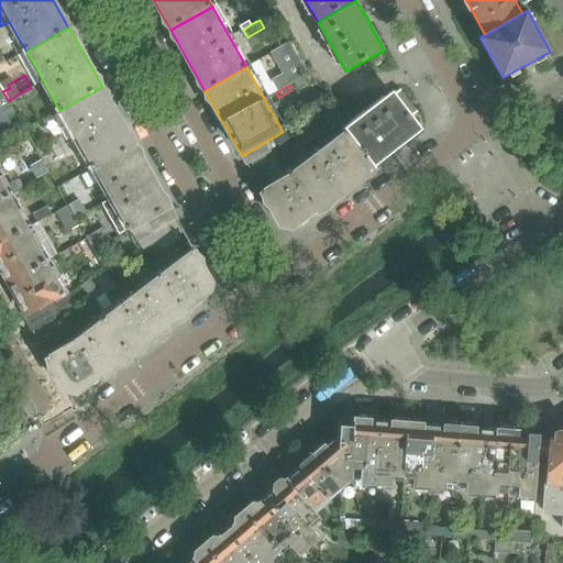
[(0,112),(11,107),(8,101),(0,87),(0,112)]
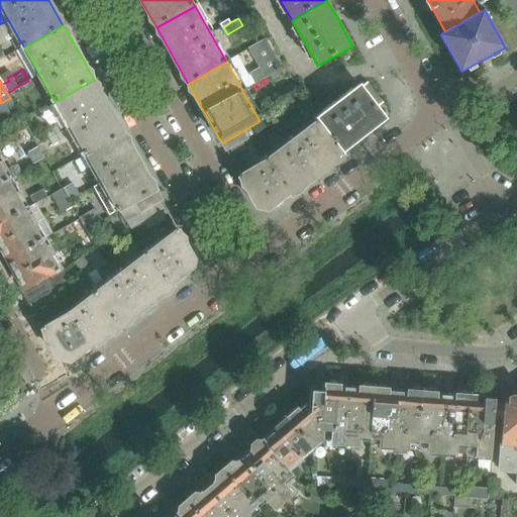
[(34,88),(30,80),(28,81),(18,86),(22,94),(34,88)]
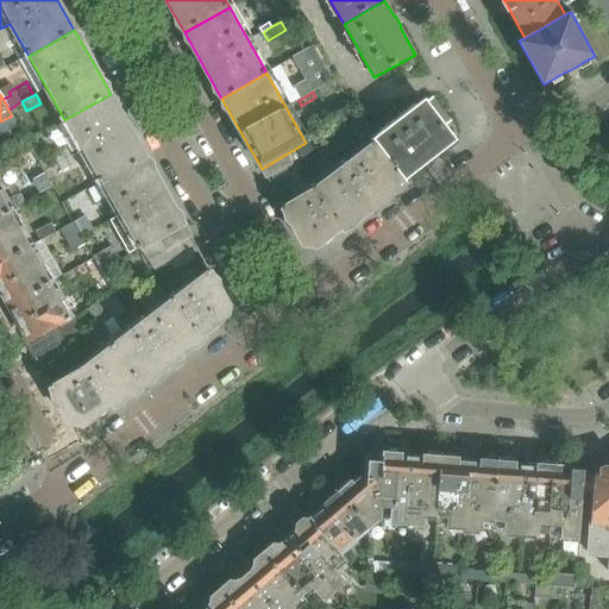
[(146,159),(129,127),(111,94),(64,120),(77,143),(52,157),(57,165),(55,167),(49,157),(39,164),(45,174),(50,183),(63,176),(62,173),(76,165),(71,157),(82,151),(101,184),(102,183),(146,159)]
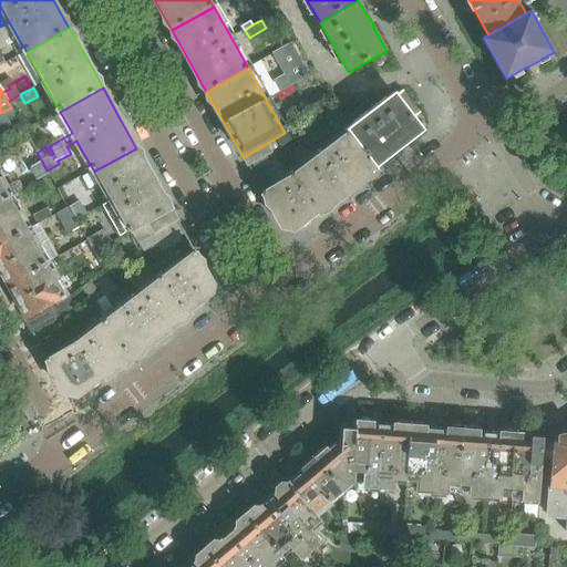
[(413,119),(420,113),(403,91),(388,102),(414,137),(422,131),(413,119)]
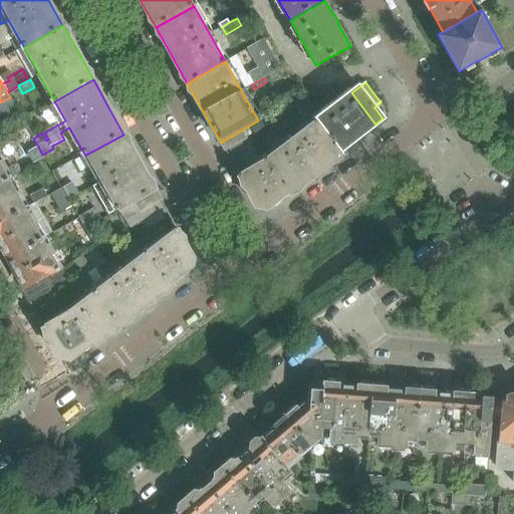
[(341,151),(375,124),(351,92),(318,118),(341,151)]
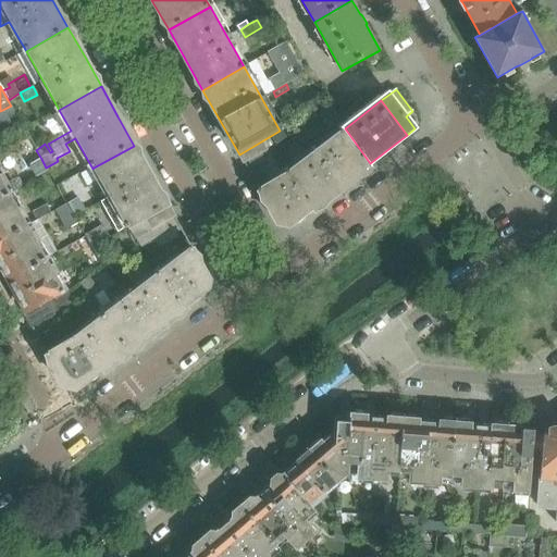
[(21,121),(11,106),(0,111),(0,126),(7,124),(9,127),(21,121)]
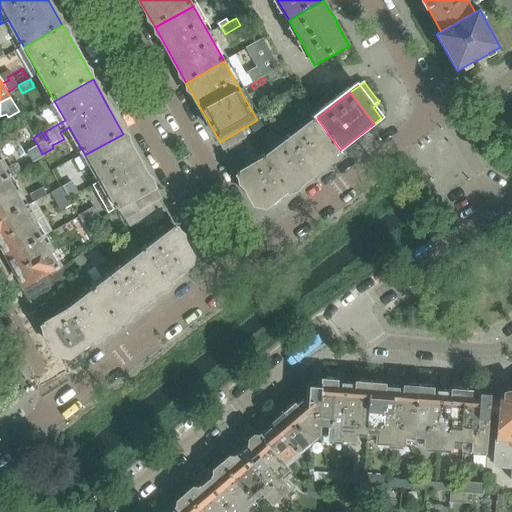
[(244,139),(243,137),(249,133),(262,126),(274,118),(283,130),(293,122),(280,105),(270,113),(257,120),(220,142),(224,150),(244,139)]
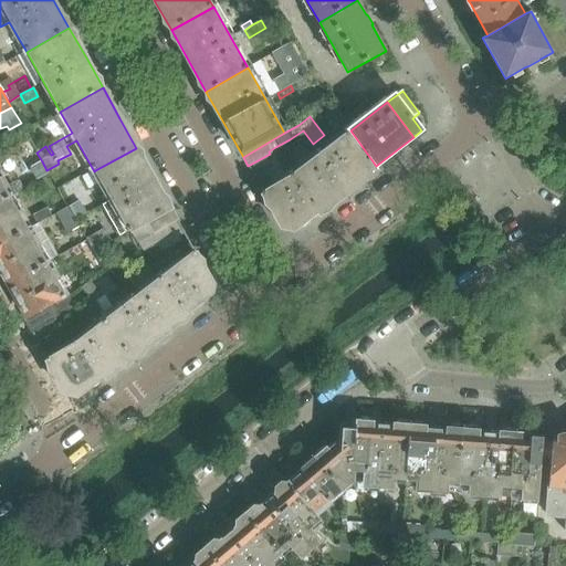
[(376,166),(350,130),(320,152),(290,174),(321,213),(378,169),(376,166)]
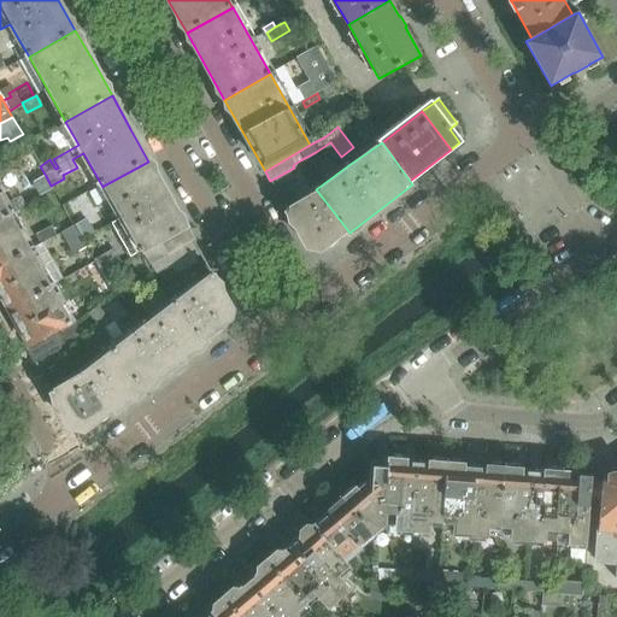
[(186,227),(166,194),(148,162),(104,186),(142,251),(160,241),(186,227)]
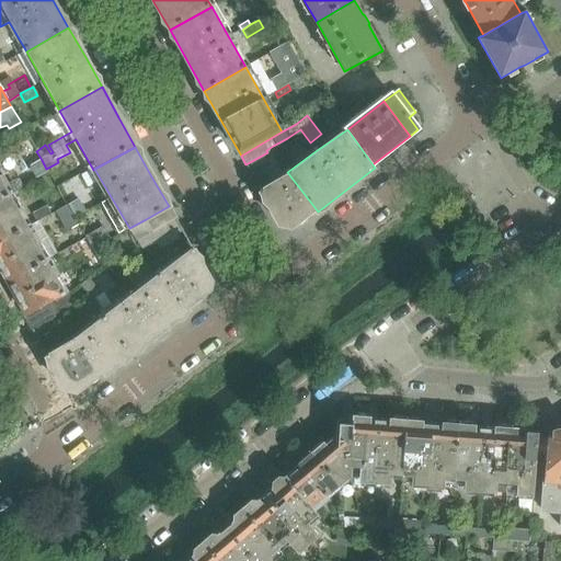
[(42,160),(29,167),(36,180),(48,173),(46,169),(42,160)]
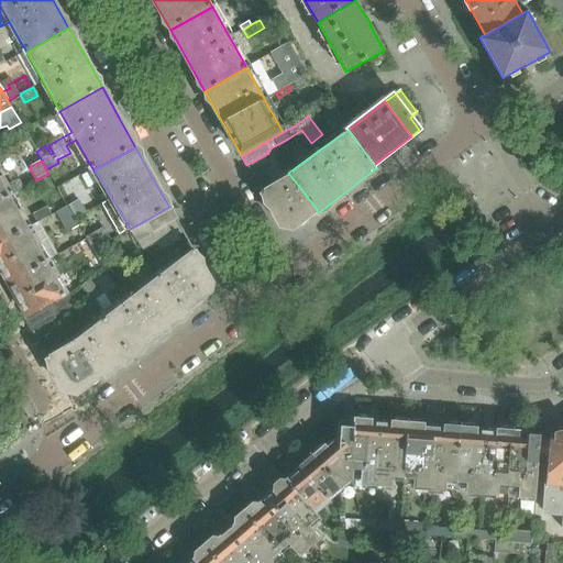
[(319,212),(288,173),(261,190),(279,223),(295,227),(299,223),(301,227),(319,212)]
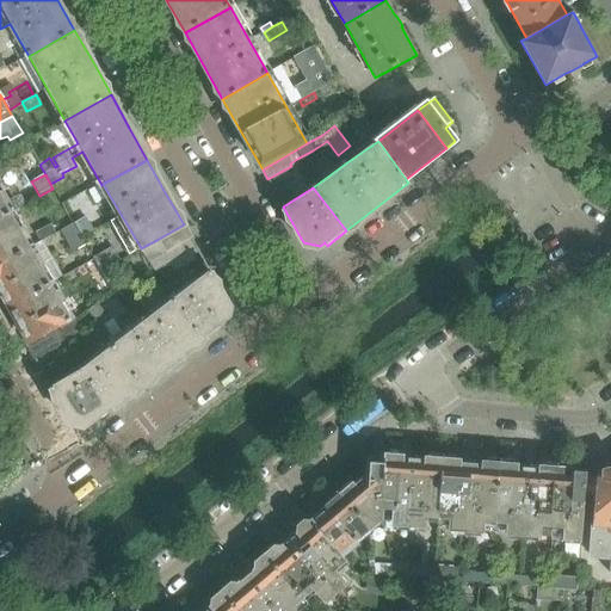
[(0,218),(11,213),(25,204),(19,196),(10,201),(4,189),(0,191),(0,218)]
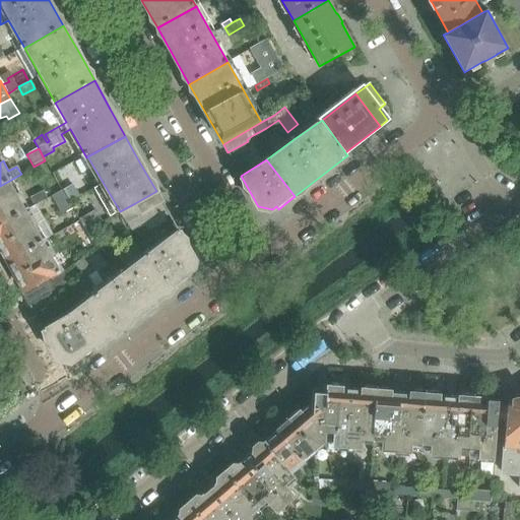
[(0,225),(27,211),(22,204),(25,202),(20,192),(17,194),(9,181),(0,186),(0,225)]
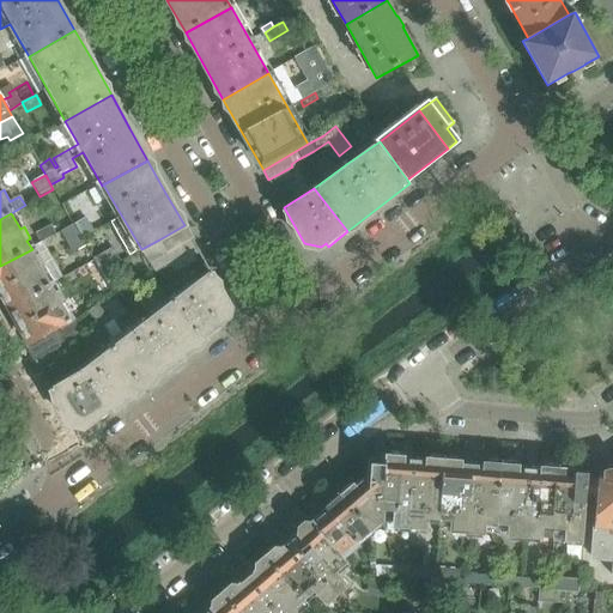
[(79,259),(62,267),(59,269),(43,242),(58,235),(52,225),(36,234),(42,243),(32,249),(0,266),(0,292),(10,309),(53,285),(62,279),(65,285),(77,279),(74,273),(93,262),(85,248),(83,247),(74,253),(79,259)]
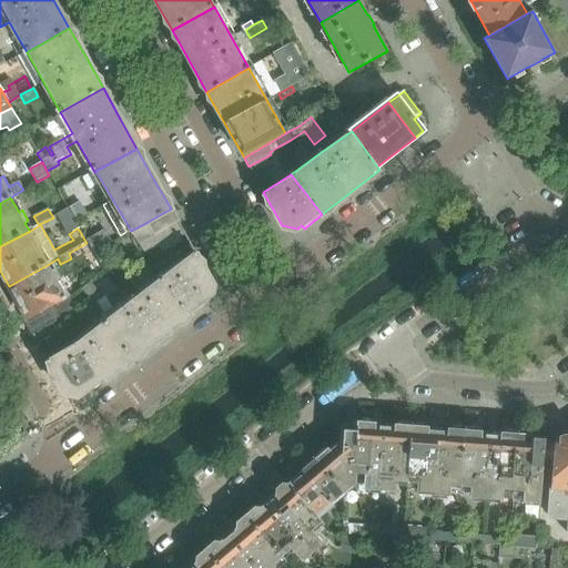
[(183,232),(178,221),(171,209),(148,222),(131,231),(127,233),(143,254),(183,232)]
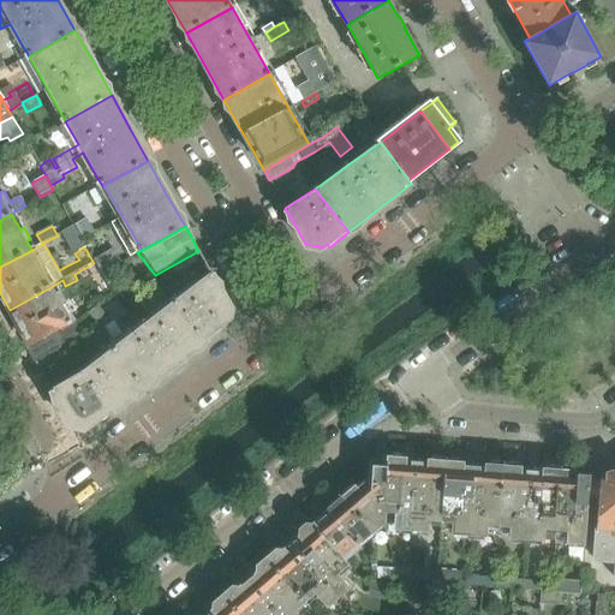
[(100,274),(119,263),(114,254),(95,264),(100,274)]
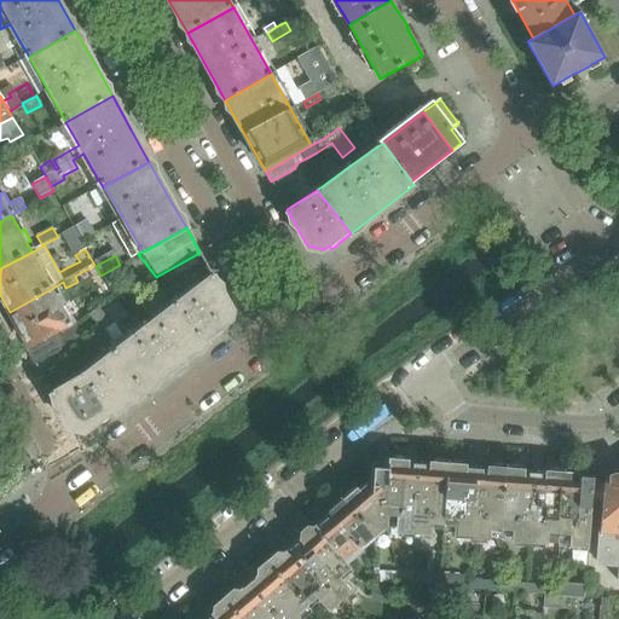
[(106,287),(127,275),(121,264),(120,265),(100,276),(106,287)]
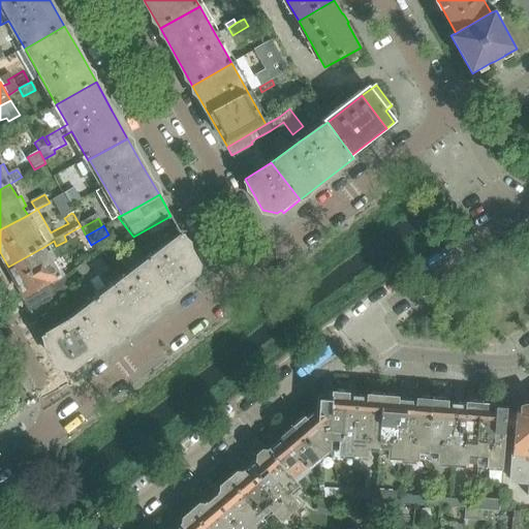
[(199,267),(182,236),(150,258),(177,293),(192,282),(190,279),(197,273),(199,267)]
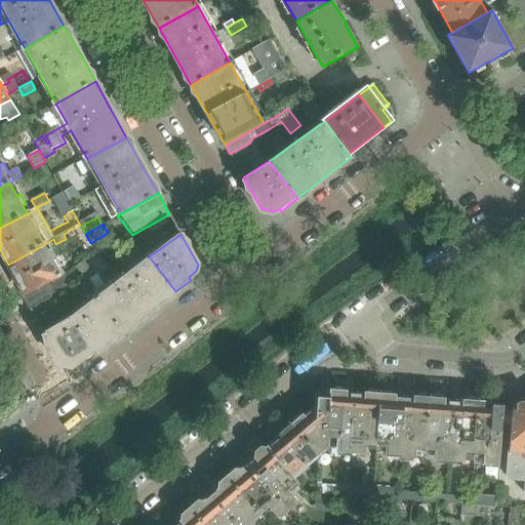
[(63,275),(54,261),(57,259),(51,249),(49,251),(45,244),(8,265),(25,295),(45,285),(49,282),(58,298),(78,282),(68,271),(63,275)]
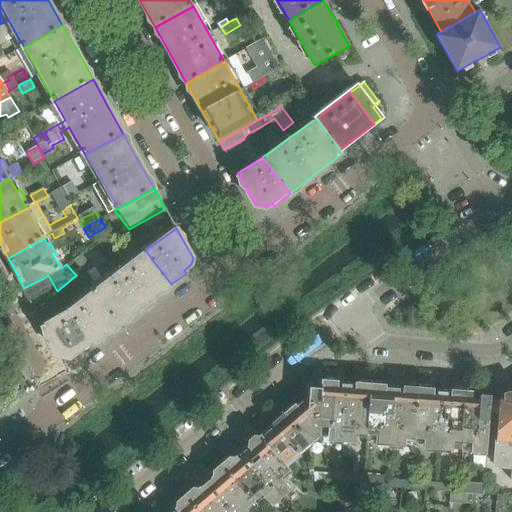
[(120,324),(171,284),(145,250),(93,290),(120,324)]
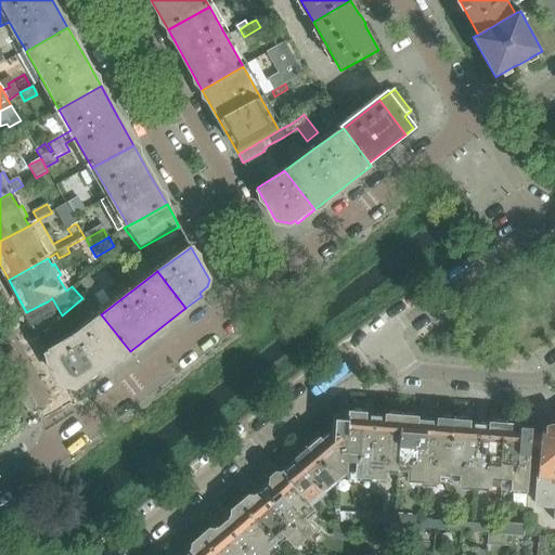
[(88,275),(79,283),(88,293),(97,286),(88,275)]
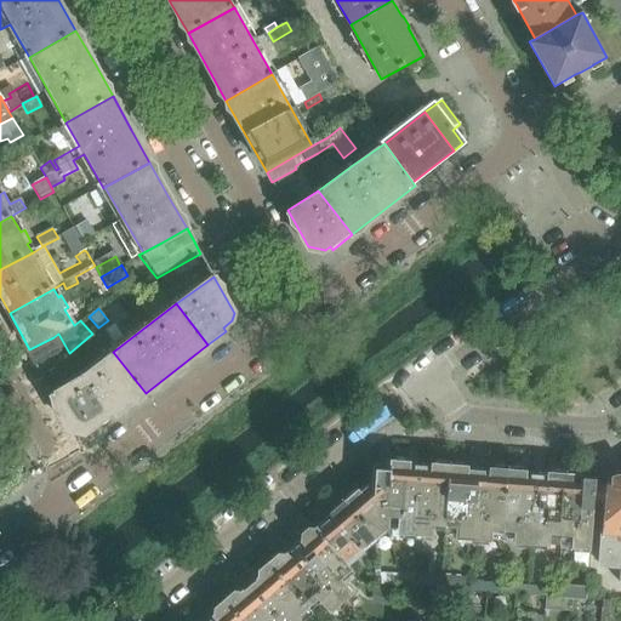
[(53,337),(29,349),(27,351),(35,365),(62,352),(53,337)]
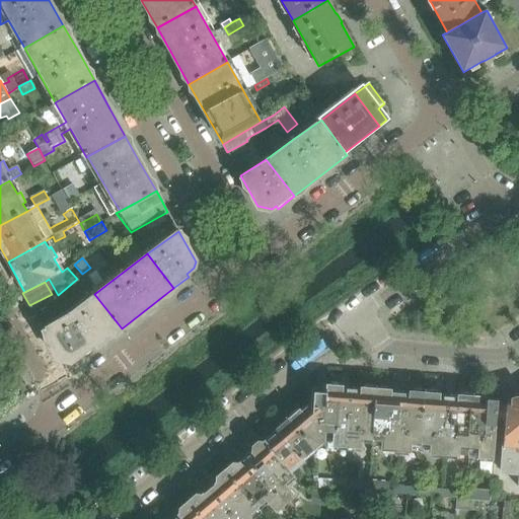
[(79,361),(122,328),(94,294),(69,313),(43,329),(59,359),(73,361),(77,358),(79,361)]
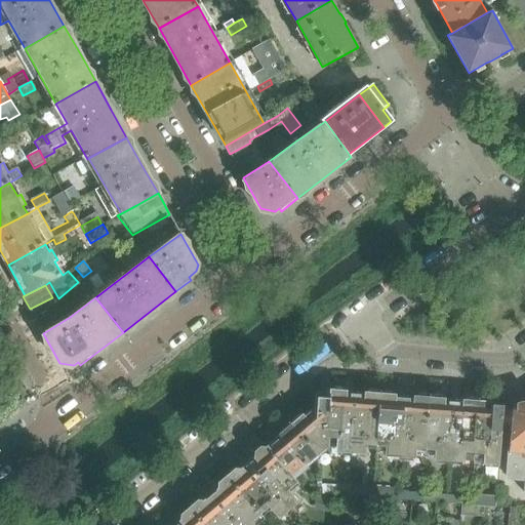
[(47,313),(41,304),(31,310),(36,319),(47,313)]
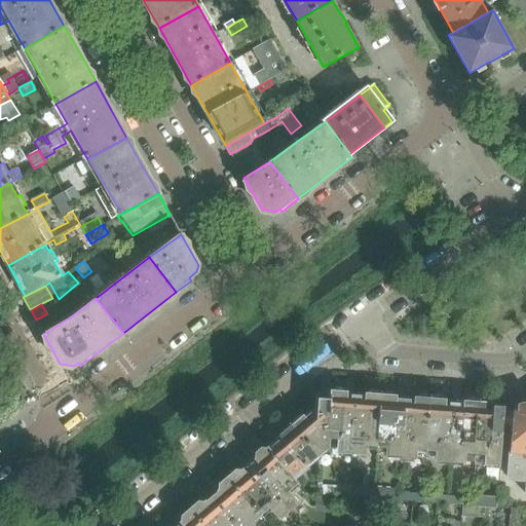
[(331,399),(328,443),(339,443),(338,454),(352,455),(355,395),(347,393),(347,389),(332,388),(331,399)]
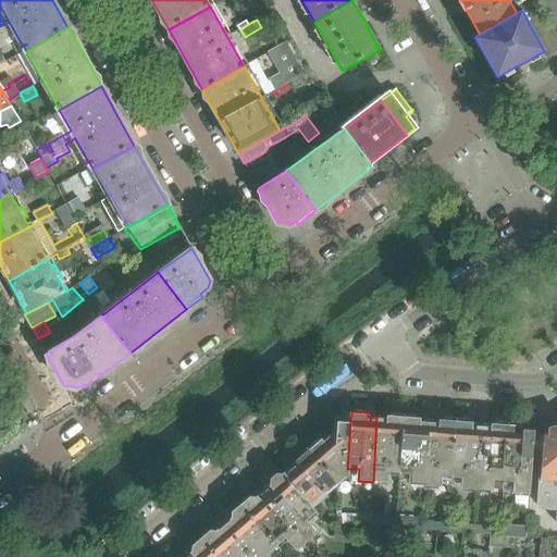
[(376,418),(373,482),(386,482),(387,471),(399,472),(404,415),(388,413),(387,419),(379,418),(376,418)]
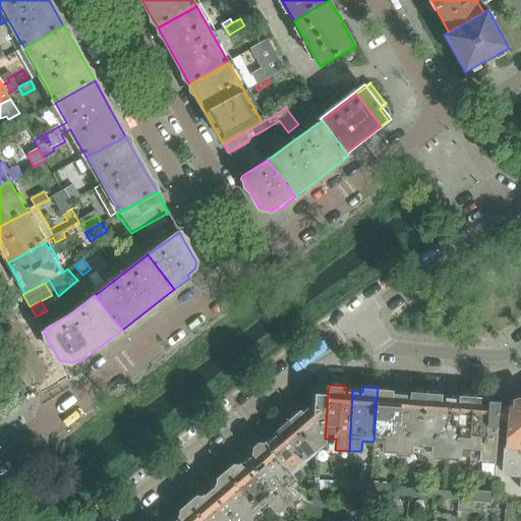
[(385,453),(398,454),(401,395),(393,394),(393,390),(378,388),(373,442),(386,443),(385,453)]
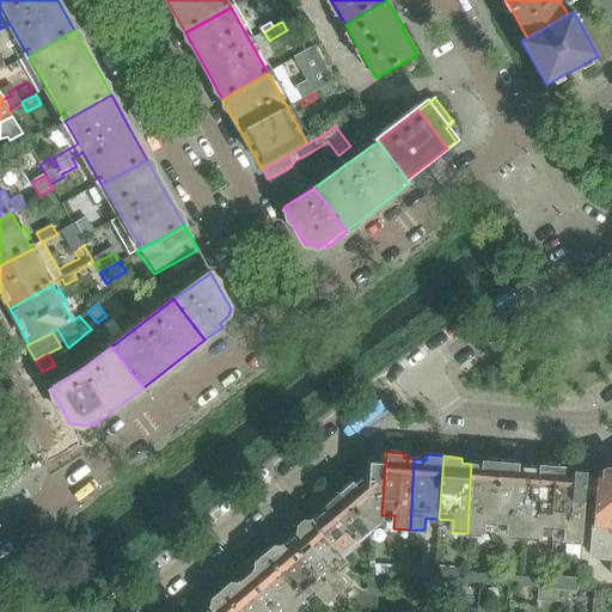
[(471,464),(467,533),(483,534),(483,532),(496,534),(497,524),(501,460),(484,459),(483,465),(473,464),(471,464)]
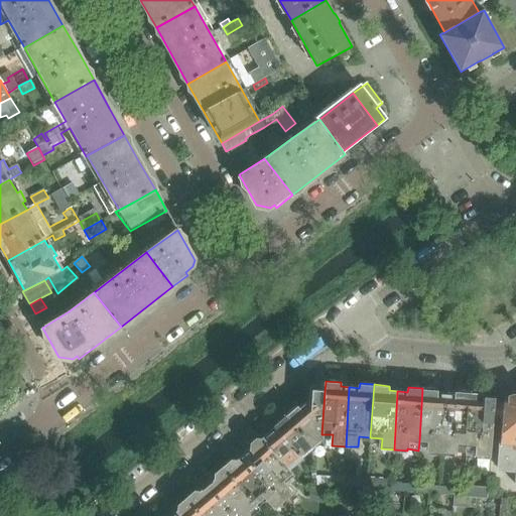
[(419,441),(418,450),(430,452),(430,453),(441,454),(445,395),(437,394),(437,389),(422,388),(419,441)]
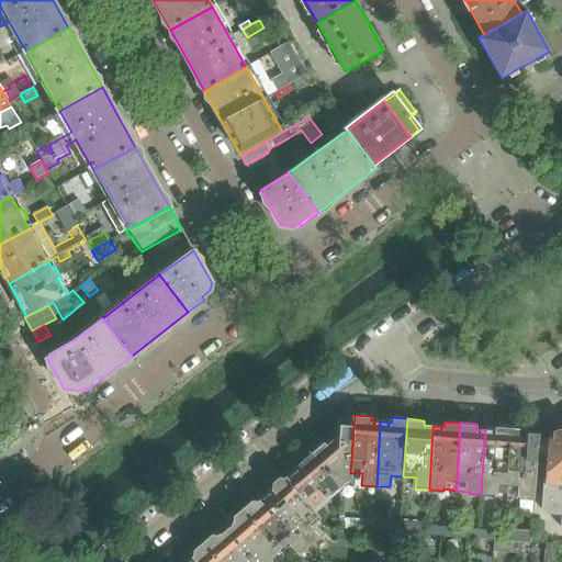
[(323,441),(310,453),(339,489),(350,480),(350,473),(353,426),(340,425),(340,434),(326,446),(323,441)]
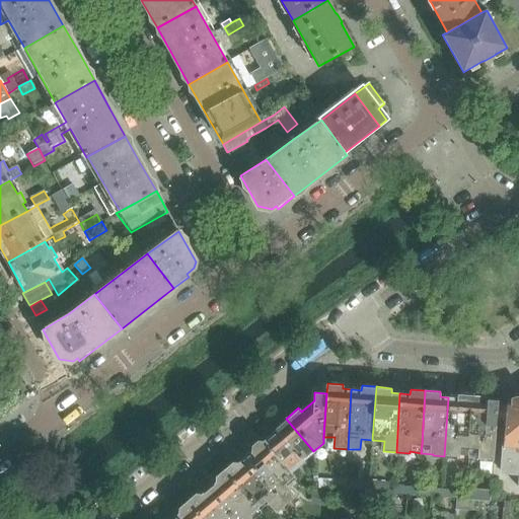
[(448,397),(444,456),(458,457),(458,456),(468,457),(469,448),(473,394),(459,393),(458,398),(448,397)]
